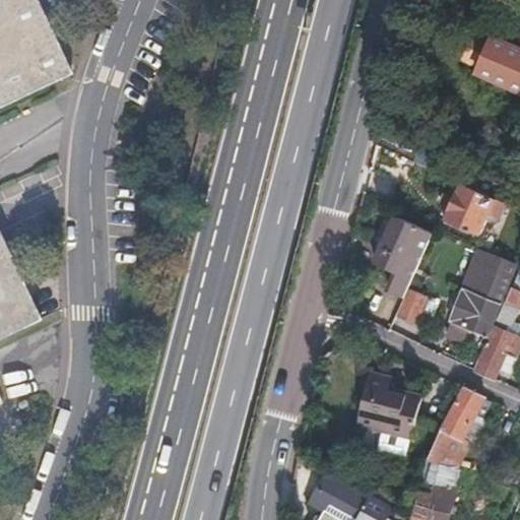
[(0,0),(0,108),(72,74),(37,0),(0,0)]
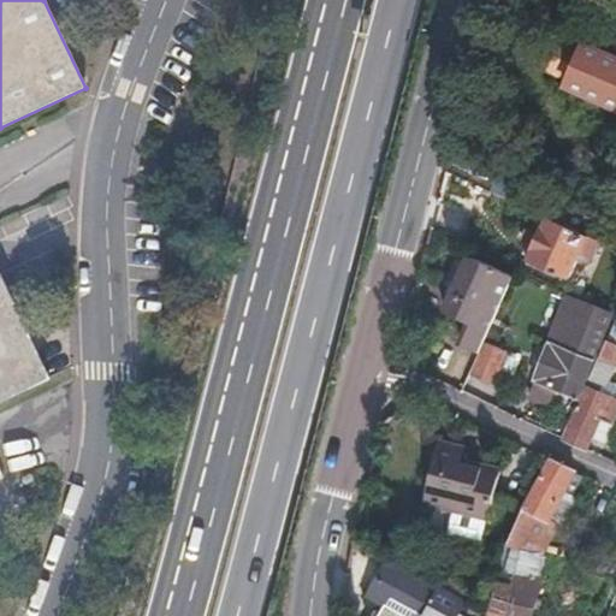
[(548,33),(534,60),(569,77),(567,83),(615,106),(615,54),(586,41),(582,48),(548,33)]
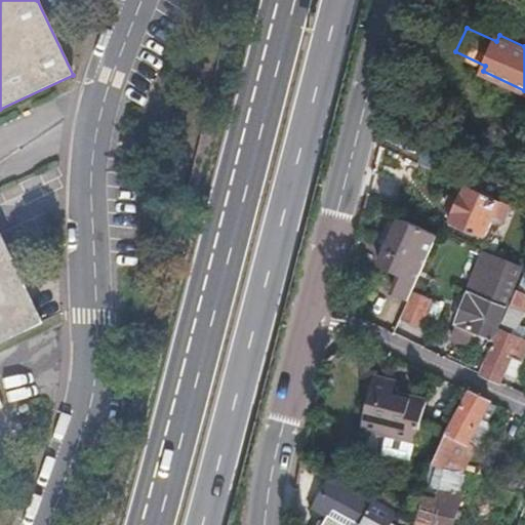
[(514,189),(476,171),(451,225),(488,242),(514,189)]
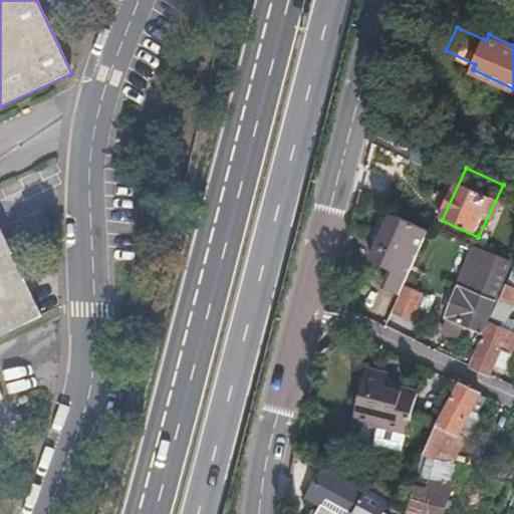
[(403,287),(429,231),(394,214),(371,260),(394,271),(390,281),(403,287)]
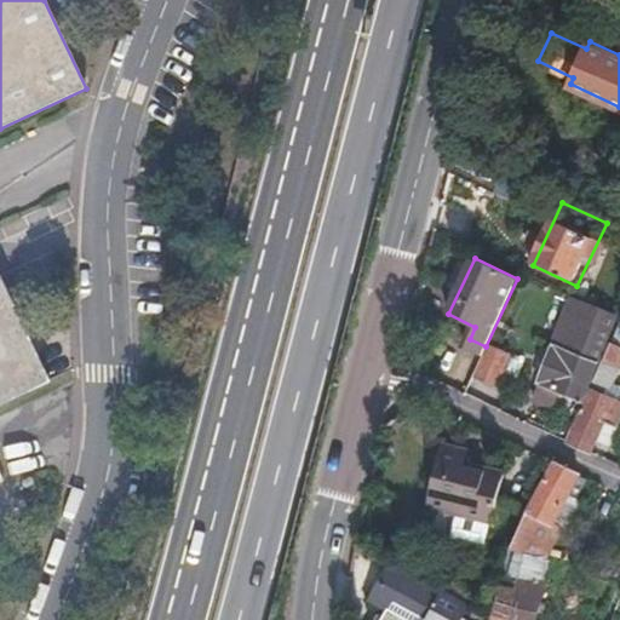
[(0,406),(50,383),(0,277),(0,406)]
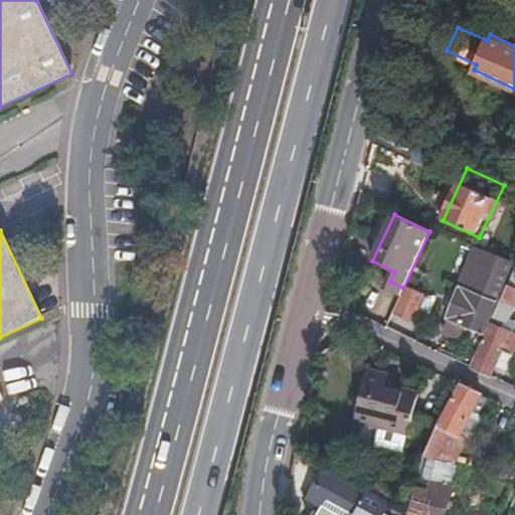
[(514,263),(479,245),(446,317),(481,334),(514,263)]
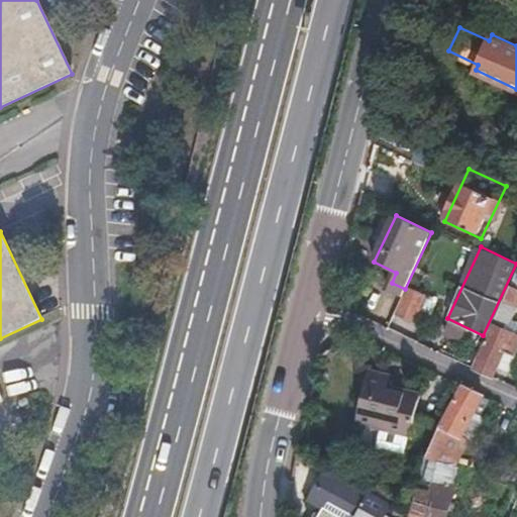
[(516,285),(510,282),(472,366),(492,376),(496,367),(508,372),(516,350),(516,334),(504,329),(509,319),(511,320),(516,306),(516,285)]
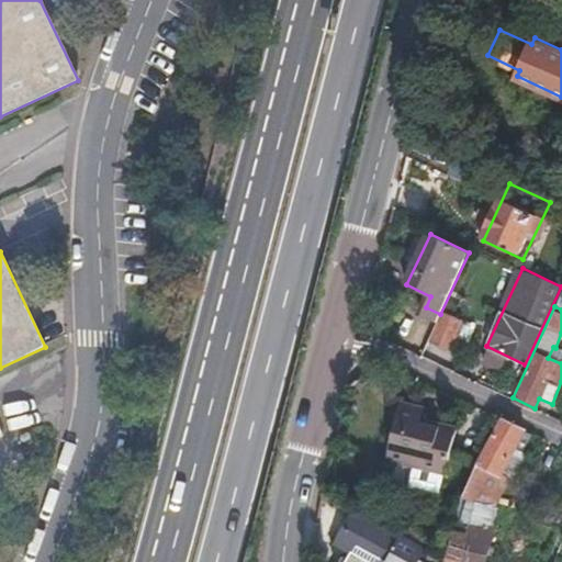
[(446,312),(431,338),(448,346),(461,319),(446,312)]
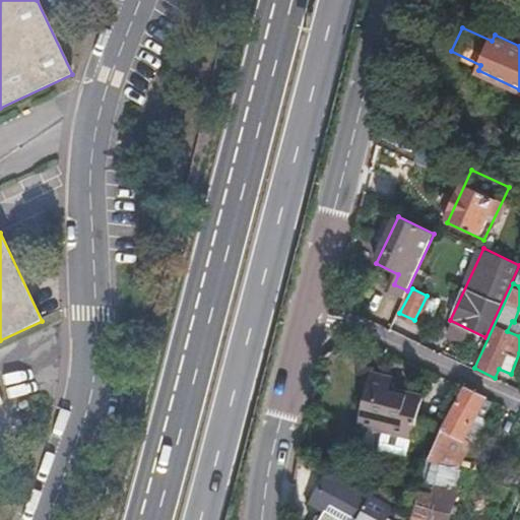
[(425,395),(392,386),(395,376),(374,370),(359,423),(412,438),(425,395)]
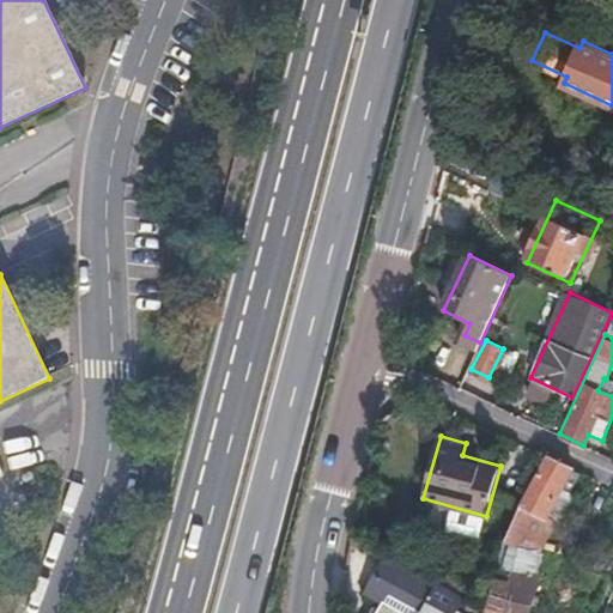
[(574,468),(548,456),(505,538),(516,541),(539,550),(540,550),(556,520),(548,516),(574,468)]
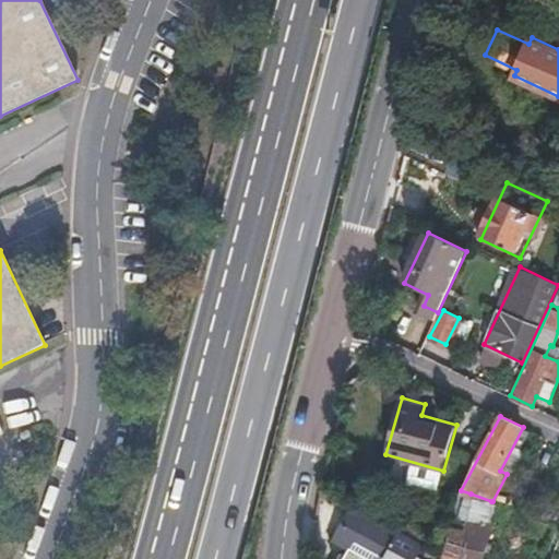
[(530,430),(523,427),(500,471),(507,474),(512,476),(525,451),(521,448),(530,430)]
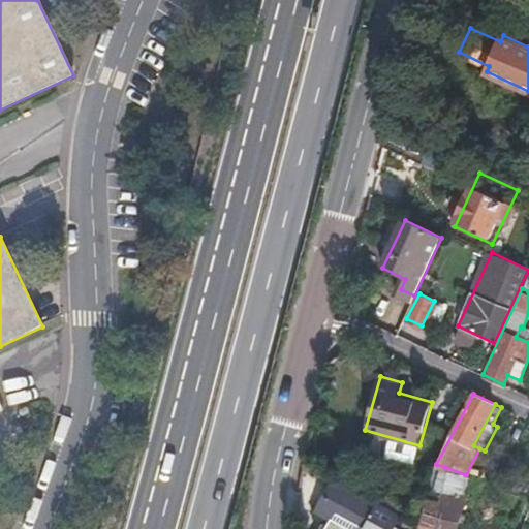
[(332,519),(324,528),(400,528),(408,515),(402,511),(335,476),(317,510),(332,519)]
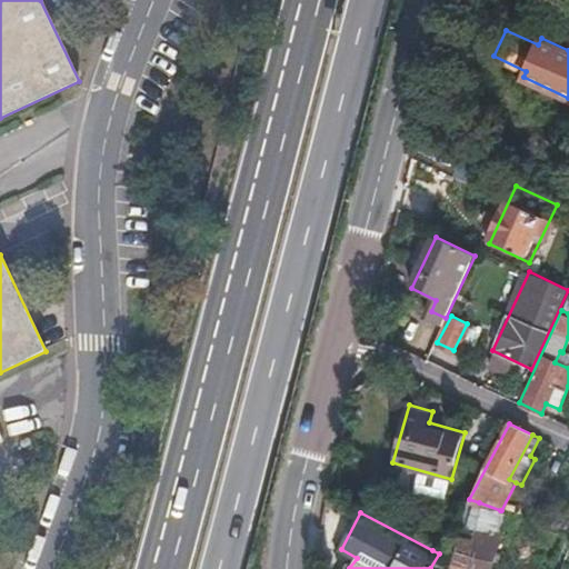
[(463,522),(453,561),(450,568),(492,568),(505,537),(463,522)]
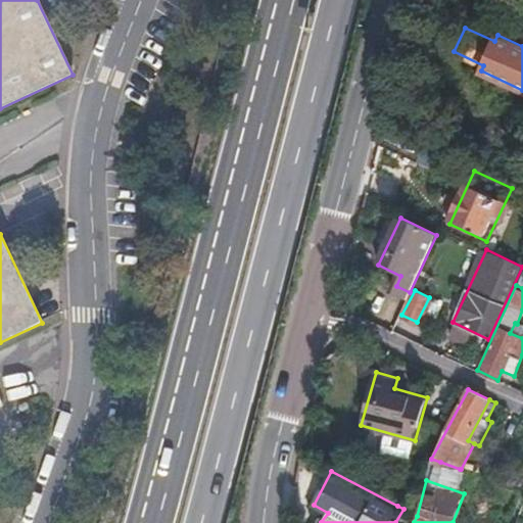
All buildings are outlined.
